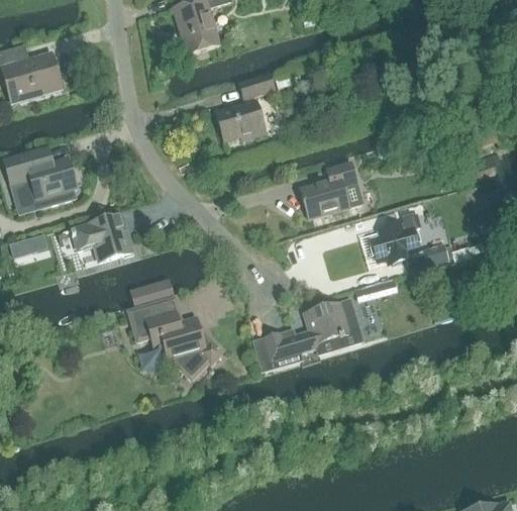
[(187,53),(219,43),(209,7),(229,1),(229,0),(181,0),(183,4),(173,7),(187,53)]
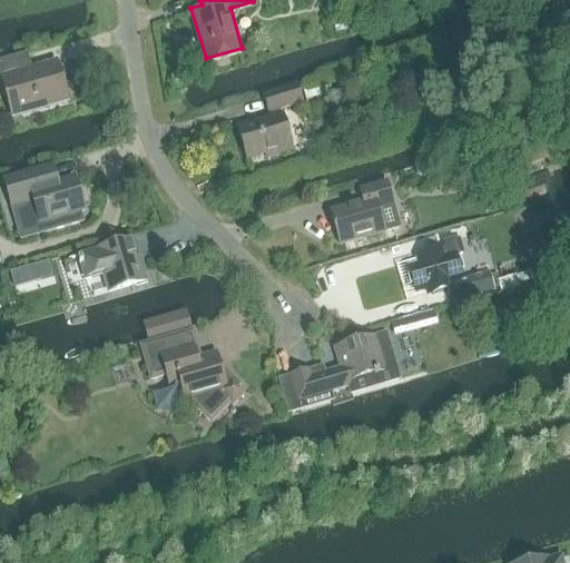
[(31,65),(27,48),(0,55),(0,73),(6,72),(16,110),(64,97),(52,59),(31,65)]
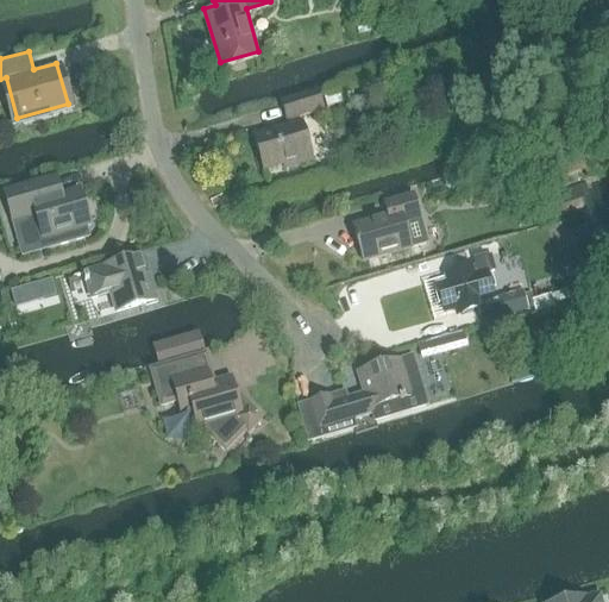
[(299,112),(322,105),(318,86),(281,96),(287,115),(289,114),(290,120),(253,131),(263,165),(283,160),(284,164),(313,156),(301,117),(300,117),(299,112)]
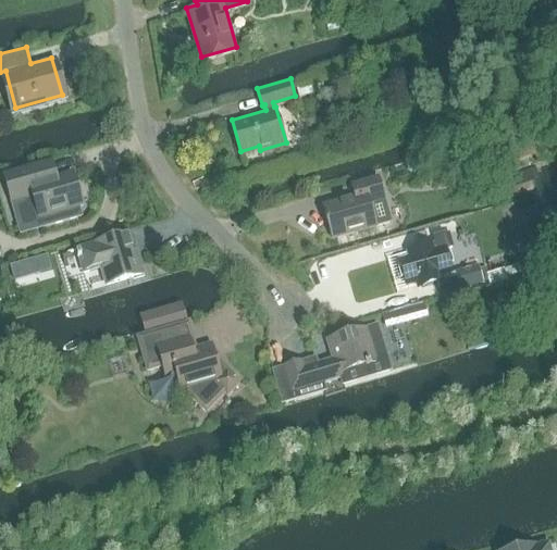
[(53,158),(4,172),(21,230),(83,213),(78,202),(83,201),(73,169),(59,173),(53,158)]
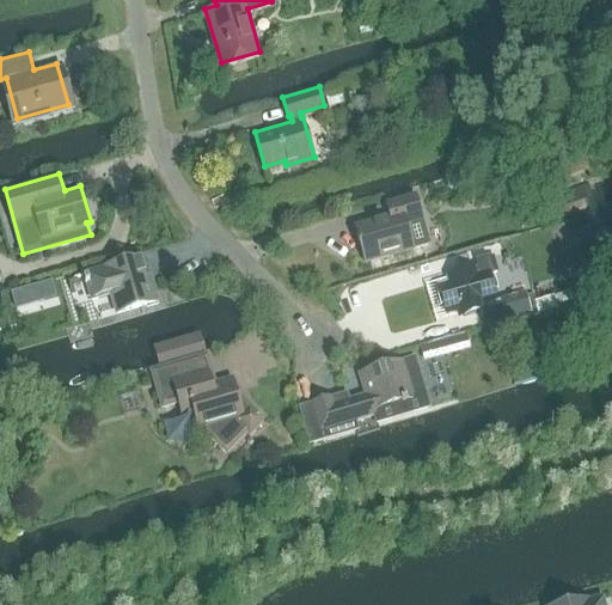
[(390,212),(355,222),(365,257),(412,243),(429,238),(422,214),(415,190),(386,199),(390,212)]
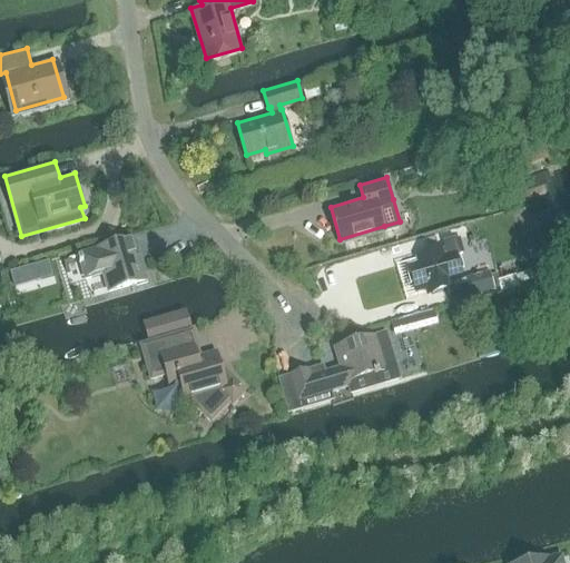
[(560,211),(557,203),(551,205),(537,210),(540,219),(560,211)]
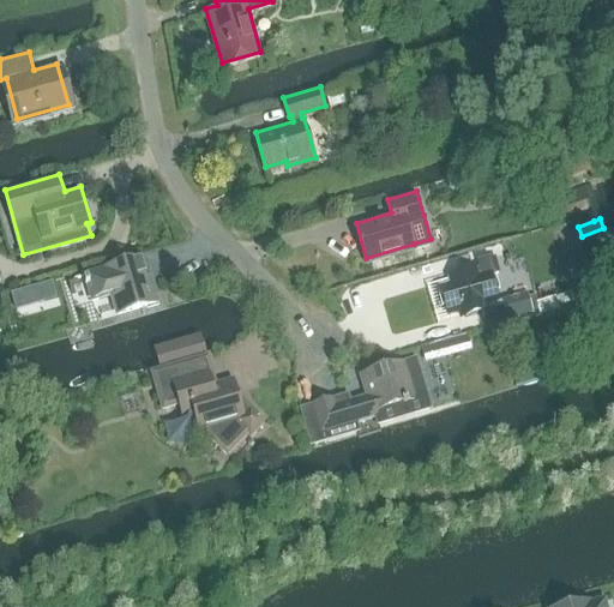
[(118,310),(156,298),(143,253),(85,270),(92,295),(112,289),(118,310)]
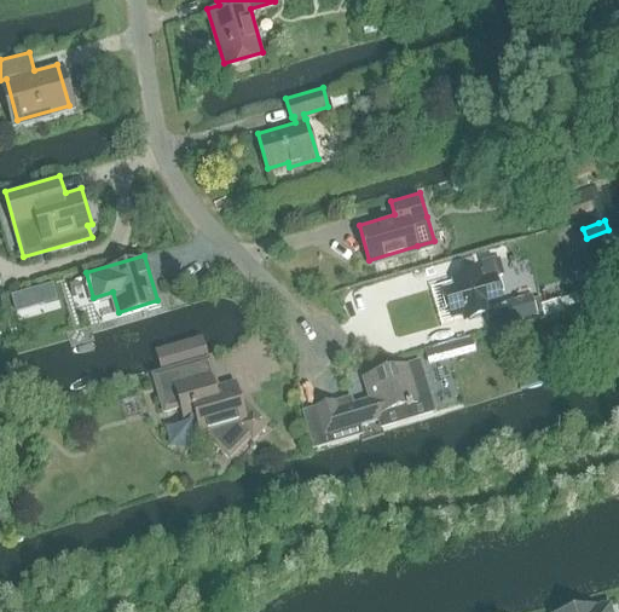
[(458,283),(447,287),(453,309),(464,306),(467,312),(489,305),(486,298),(498,294),(492,273),(498,272),(493,255),(482,258),(486,269),(456,277),(458,283)]
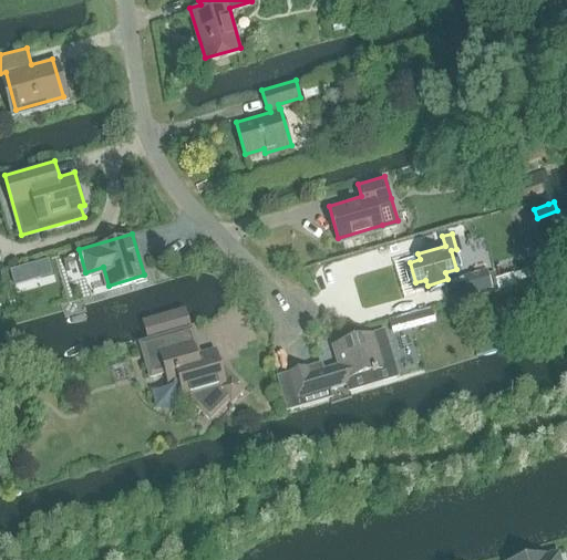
[(49,255),(33,259),(38,273),(53,269),(49,255)]
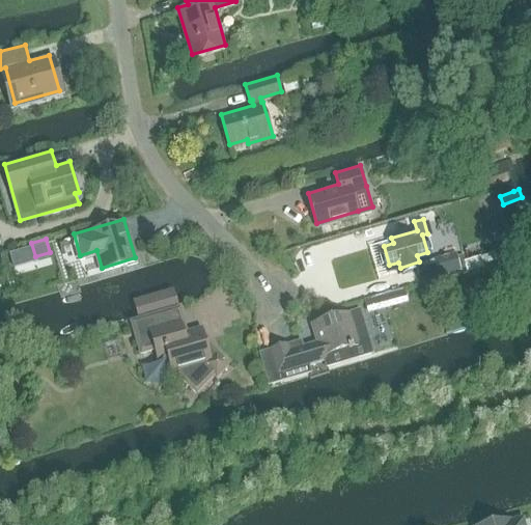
[(456,249),(435,255),(439,271),(444,270),(460,265),(456,249)]
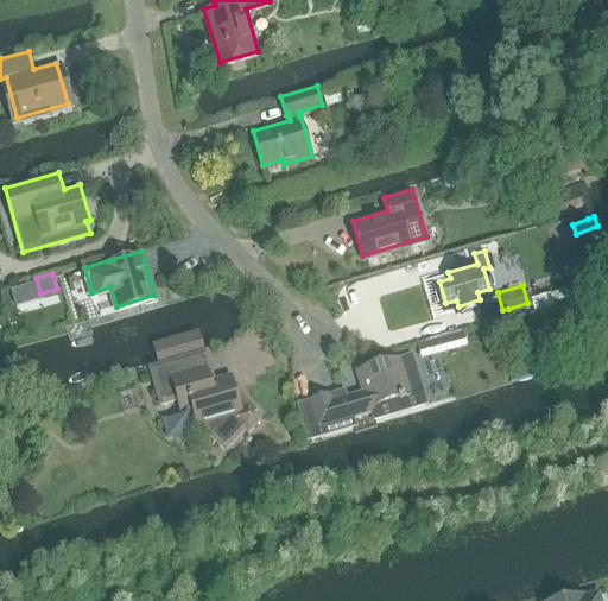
[(350,286),(339,296),(348,308),(360,297),(350,286)]
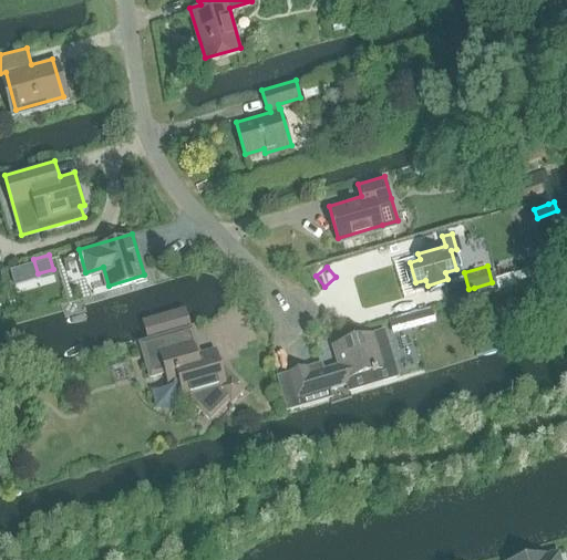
[(191,324),(186,303),(142,317),(146,335),(191,324)]
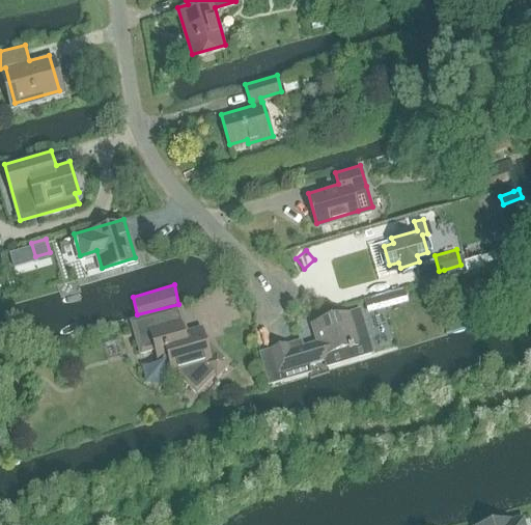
[(147,314),(133,319),(141,349),(155,344),(159,356),(167,354),(168,357),(169,356),(173,369),(178,368),(179,371),(196,388),(214,369),(217,372),(225,363),(219,358),(222,354),(210,342),(206,343),(201,325),(186,330),(179,305),(147,314)]
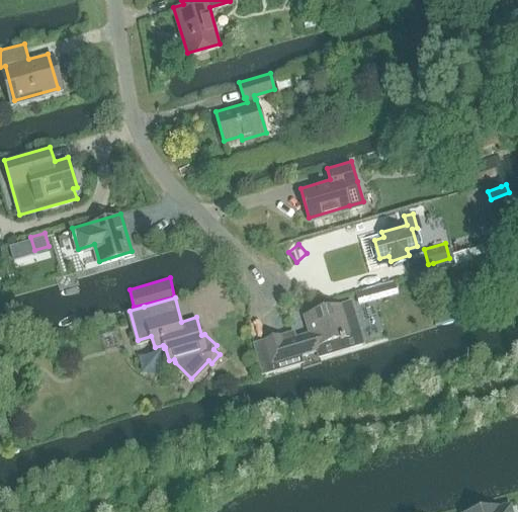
[(292,329),(264,338),(272,367),(300,359),(299,354),(316,349),(318,355),(363,341),(364,341),(363,338),(351,299),(305,313),(310,329),(294,333),(292,329)]
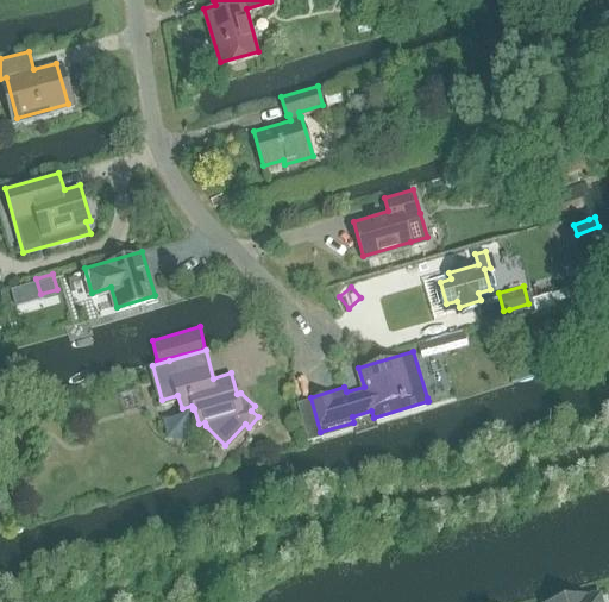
[(544,600),(544,601),(602,601),(600,590),(585,594),(584,590),(544,600)]
